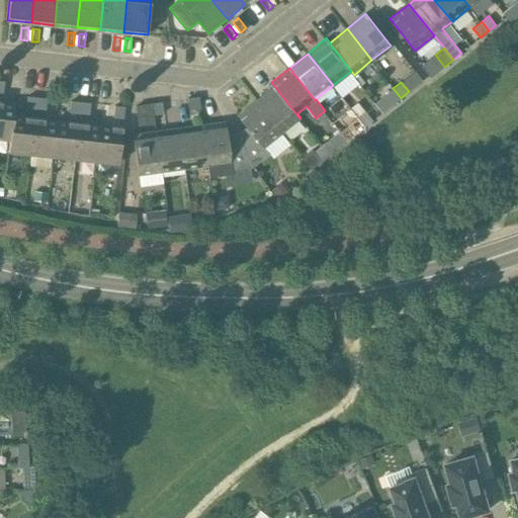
[(274,86),(256,100),(282,133),(299,118),(274,86)]
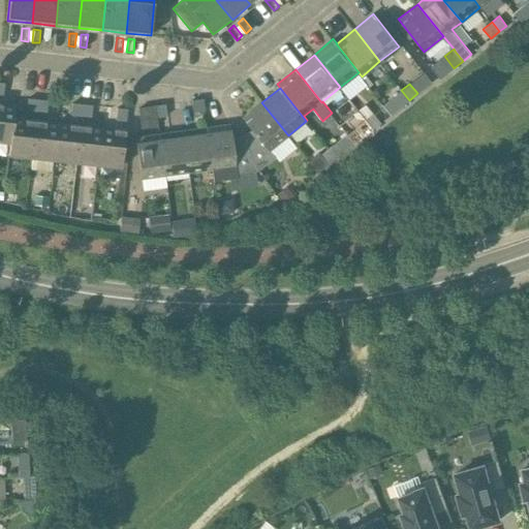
[(409,100),(401,90),(393,96),(401,106),(409,100)]
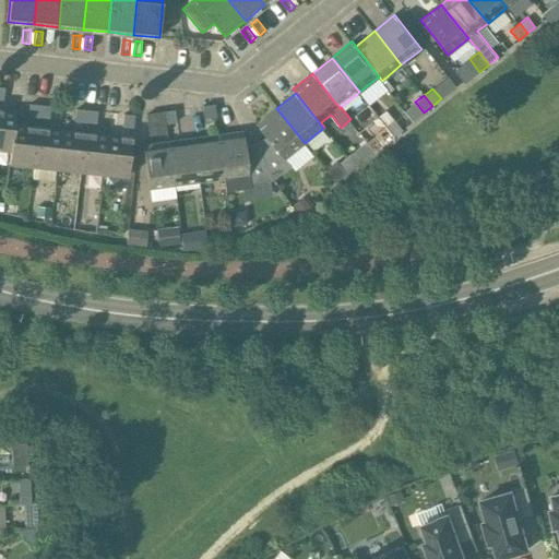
[(38,117),(40,104),(30,103),(27,116),(38,117)]
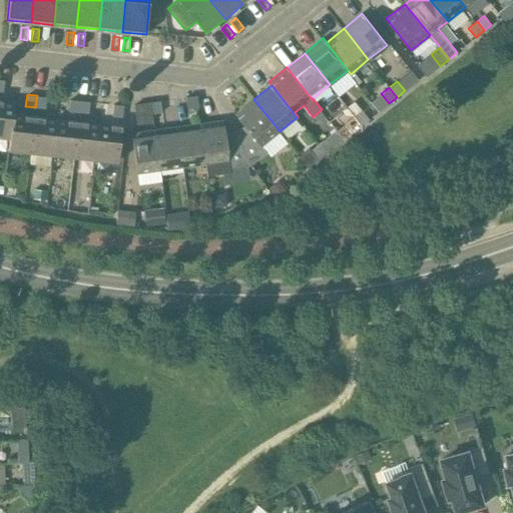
[(37,95),(35,107),(45,109),(47,96),(37,95)]
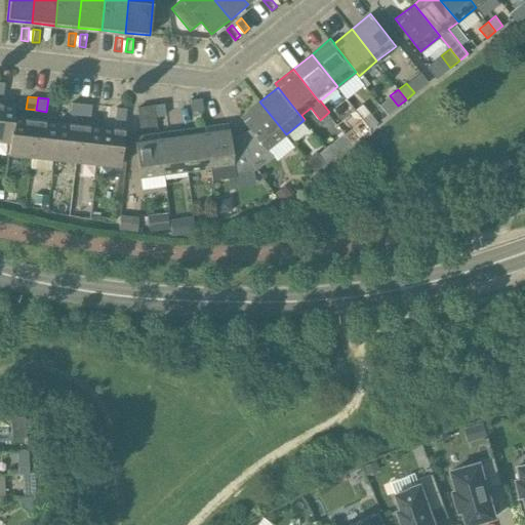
[(203,110),(201,97),(191,99),(192,111),(203,110)]
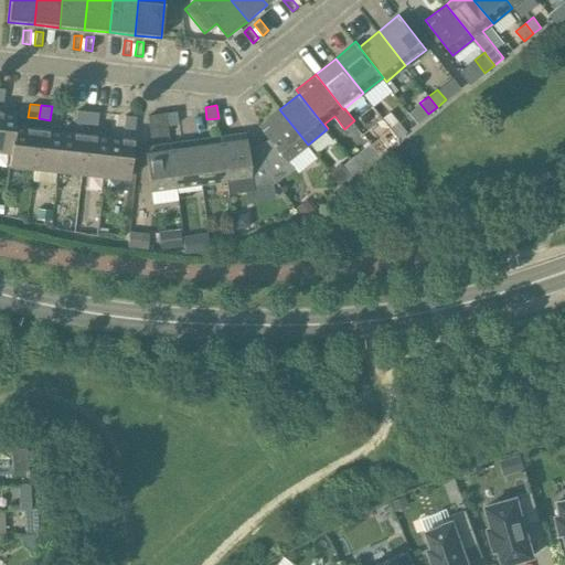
[(86,124),(88,110),(77,109),(76,123),(86,124)]
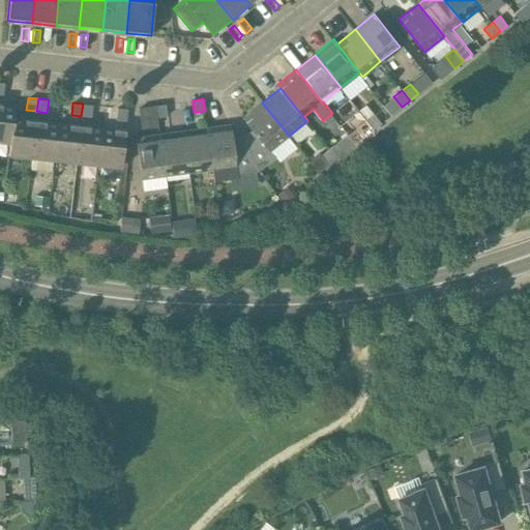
[(289,136),(262,102),(243,118),(258,136),(245,141),(258,172),(275,158),(269,151),(289,136)]
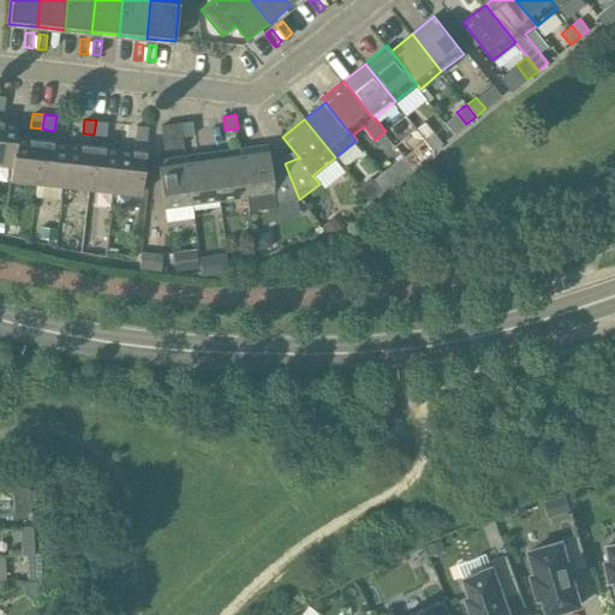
[(0,120),(0,163),(11,165),(12,165),(15,136),(16,136),(18,123),(0,120)]
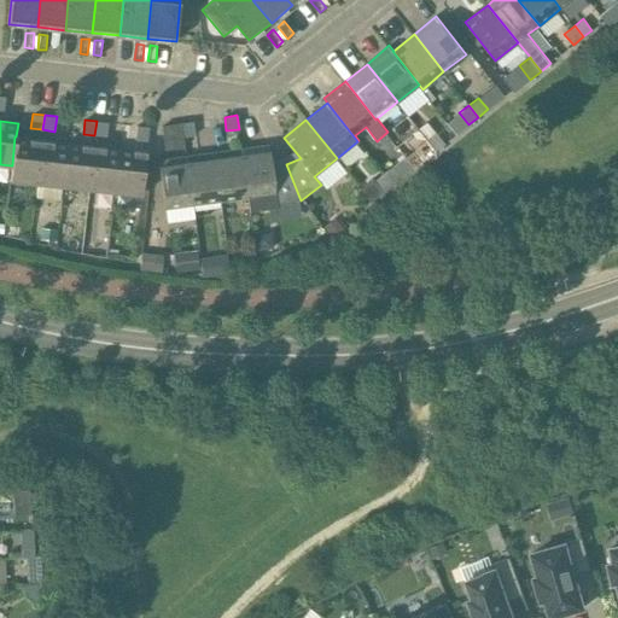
[(109,122),(97,121),(94,135),(106,138),(109,122)]
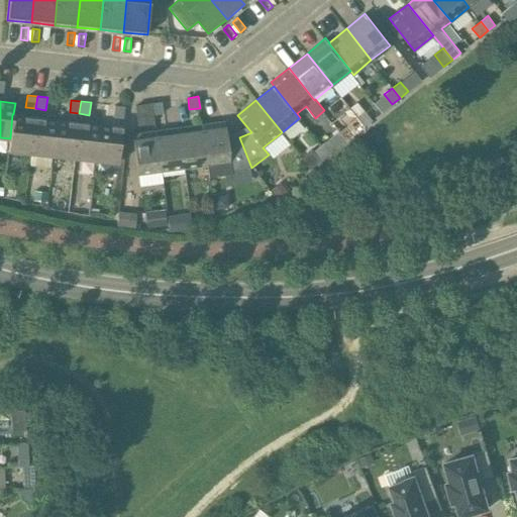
[(162,101),(151,103),(153,114),(164,112),(162,101)]
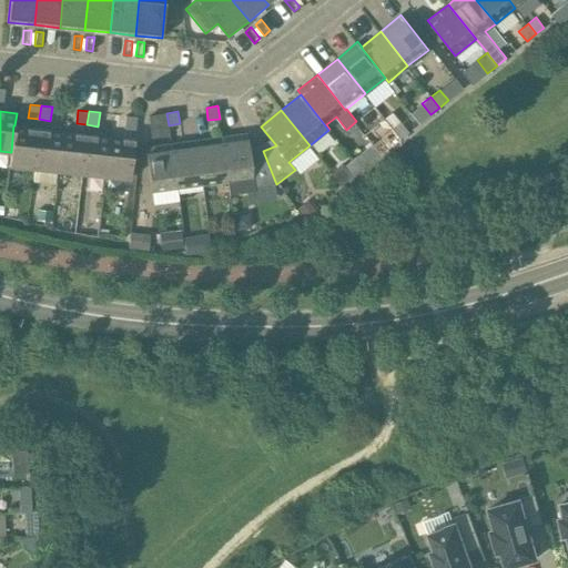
[(137,117),(125,114),(124,128),(134,130),(137,117)]
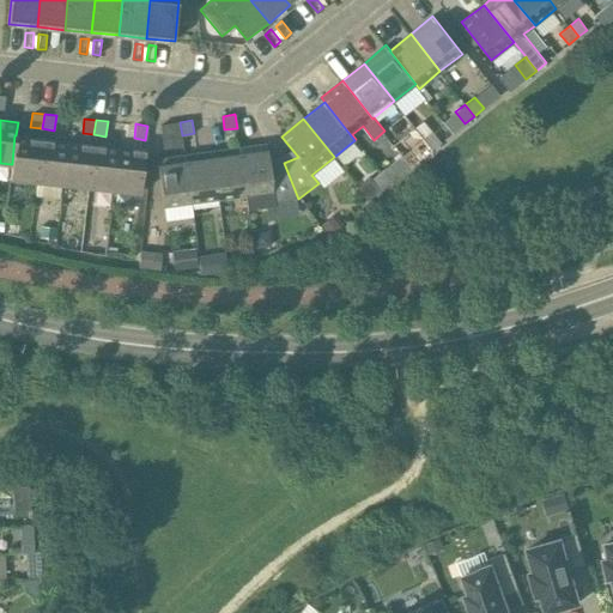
[(432,131),(423,138),(431,150),(441,141),(432,131)]
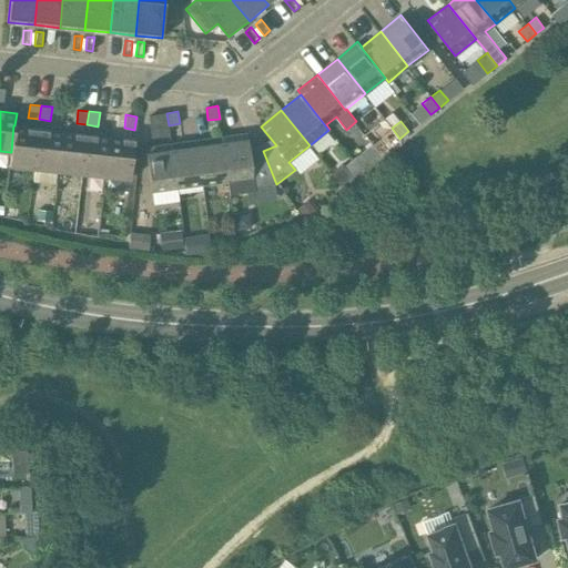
[(38,128),(14,125),(13,125),(11,152),(10,152),(9,165),(33,168),(38,128)]
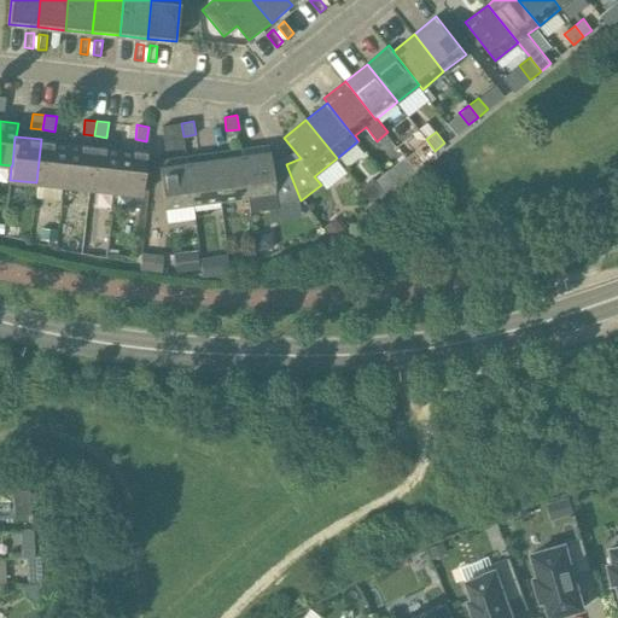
[(63,185),(68,143),(41,139),(36,182),(63,185)]
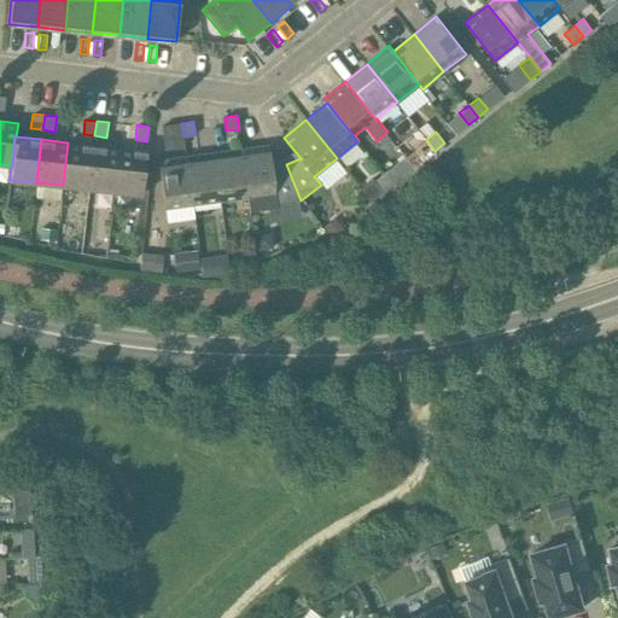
[(435,151),(426,139),(417,147),(425,158),(435,151)]
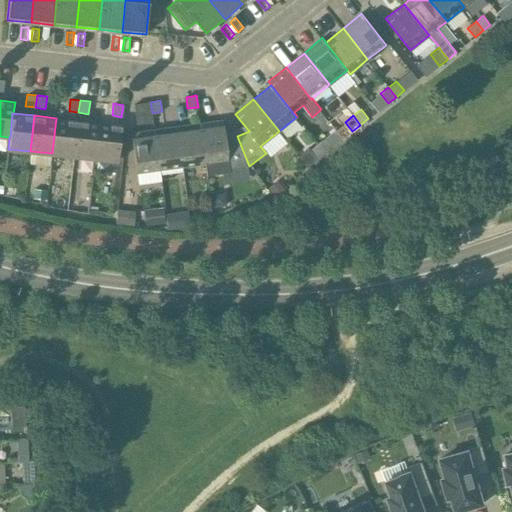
[(74,156),(78,120),(56,118),(52,153),(74,156)]
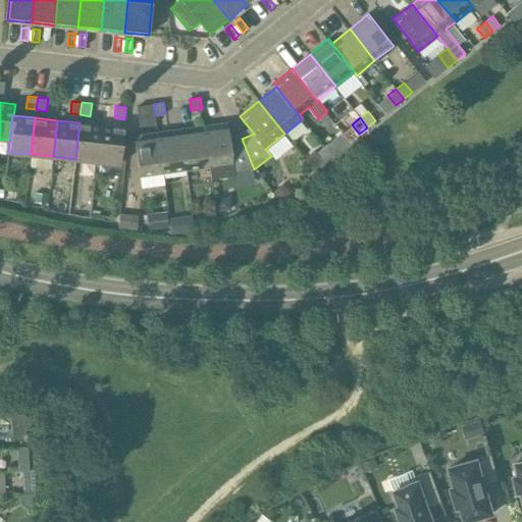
[(233,175),(233,171),(254,169),(242,139),(229,144),(227,121),(203,124),(208,165),(210,178),(233,175)]
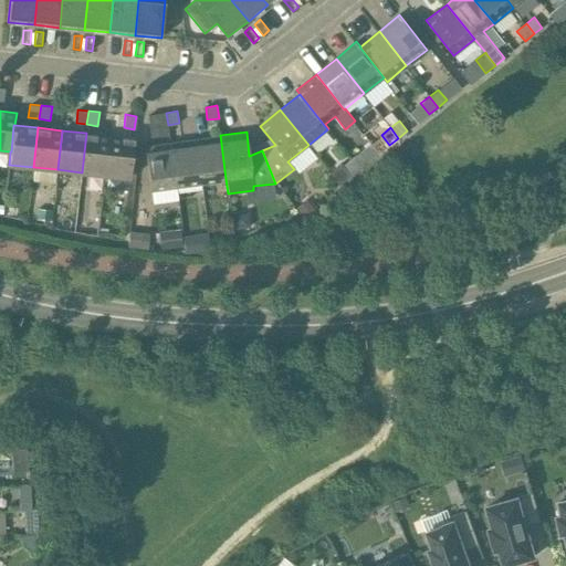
[(109,135),(86,133),(82,173),(105,175),(109,135)]
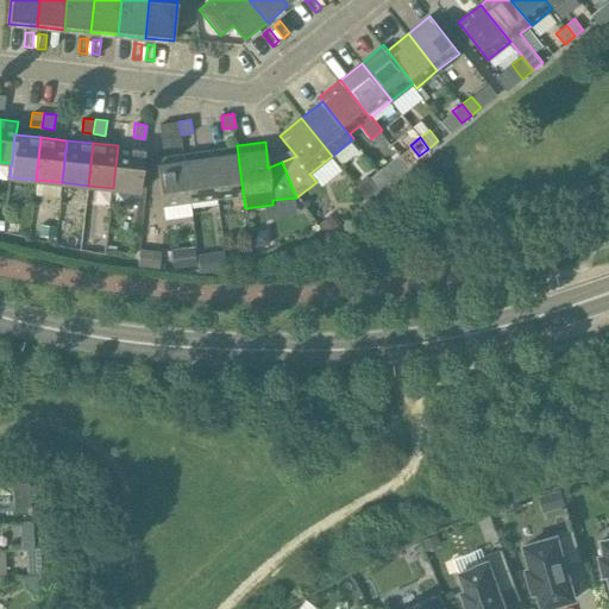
[(118,145),(113,188),(140,190),(145,148),(118,145)]
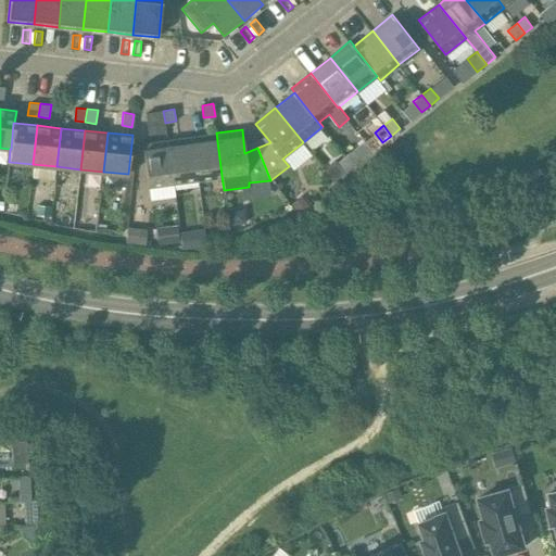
[(192,136),(198,179),(222,176),(216,133),(192,136)]
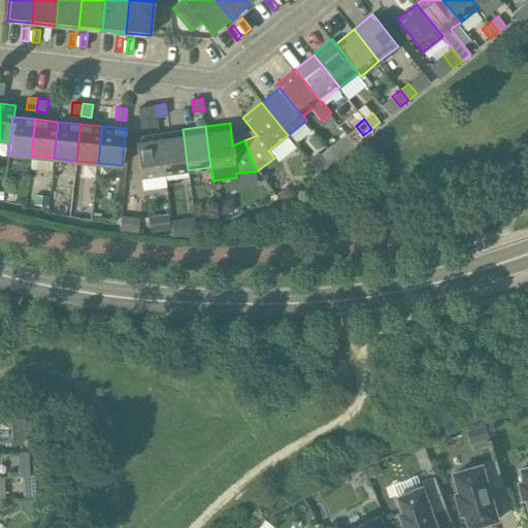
[(164,173),(188,170),(183,129),(159,132),(164,173)]
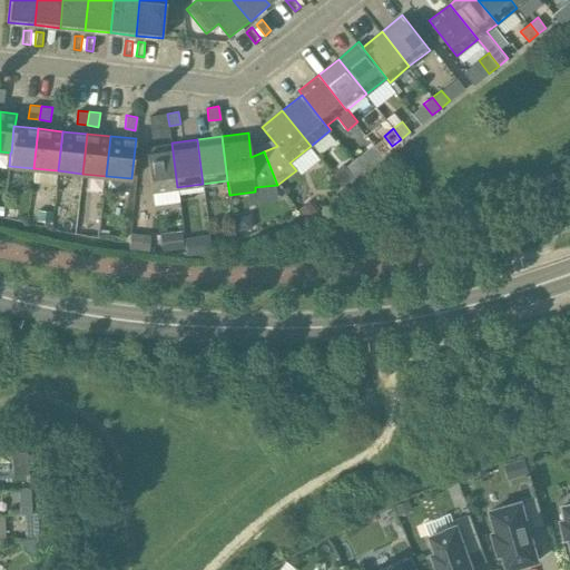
[(177,187),(172,143),(146,146),(151,190),(177,187)]
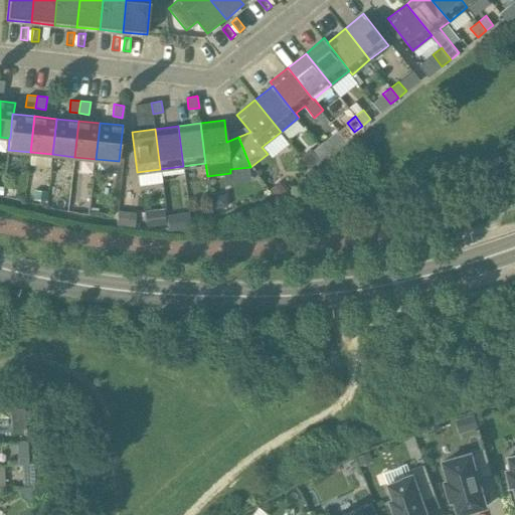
[(327,138),(319,145),(327,154),(334,148),(327,138)]
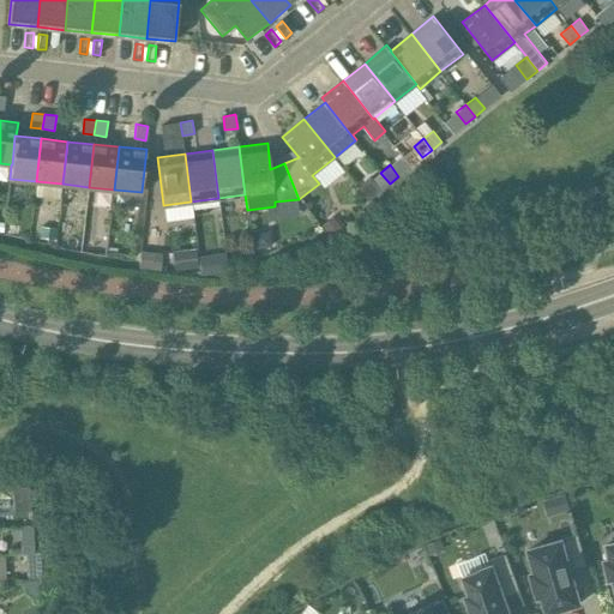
[(380,191),(390,184),(380,173),(371,180),(380,191)]
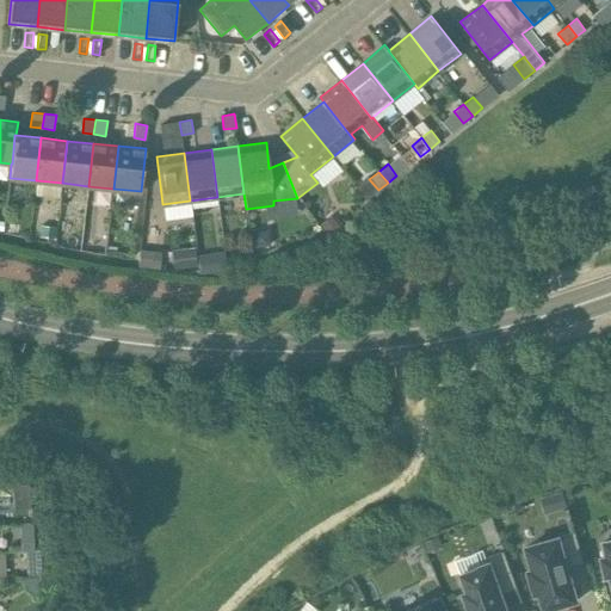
[(32,524),(23,525),(24,541),(34,541),(32,524)]
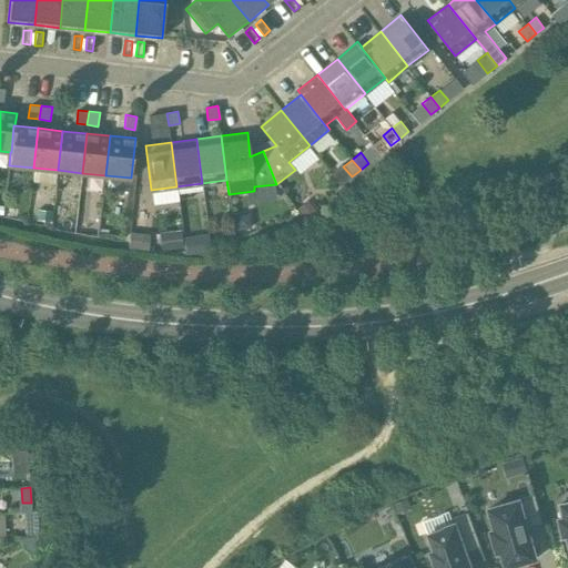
[(528,528),(544,524),(535,495),(518,499),(518,500),(490,509),(496,530),(492,531),(498,553),(503,551),(507,567),(510,567),(516,567),(525,566),(524,563),(537,559),(528,528)]
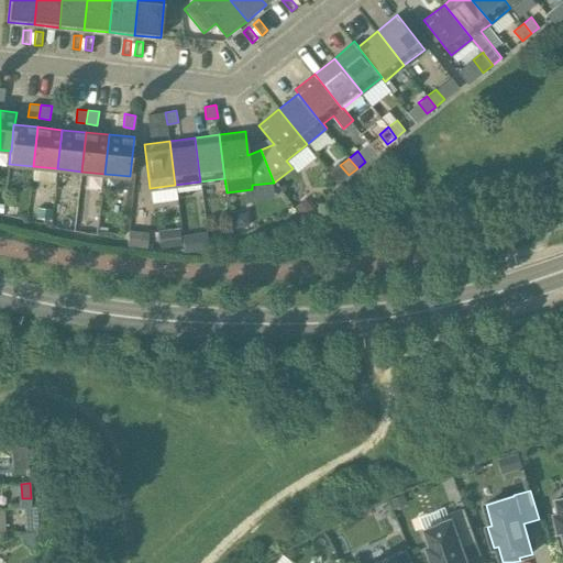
[(462,548),(477,542),(464,508),(448,514),(450,520),(422,530),(429,547),(424,548),(429,562),(467,562),(466,561),(462,548)]
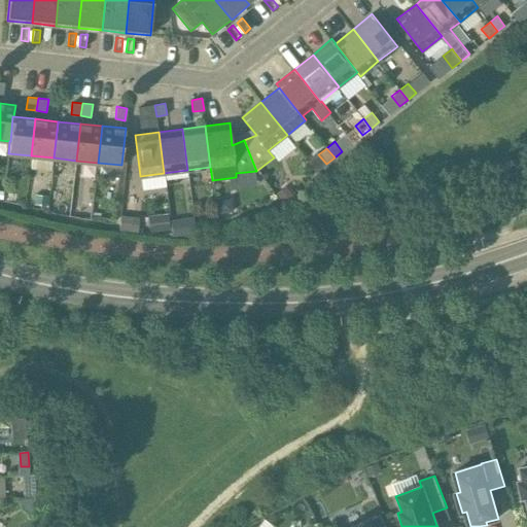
[(35,496),(34,484),(25,484),(26,497),(35,496)]
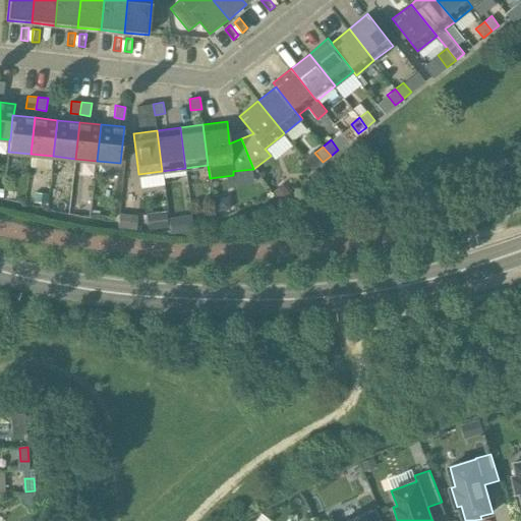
[(380,520),(374,509),(364,514),(363,514),(347,520),(380,520)]
